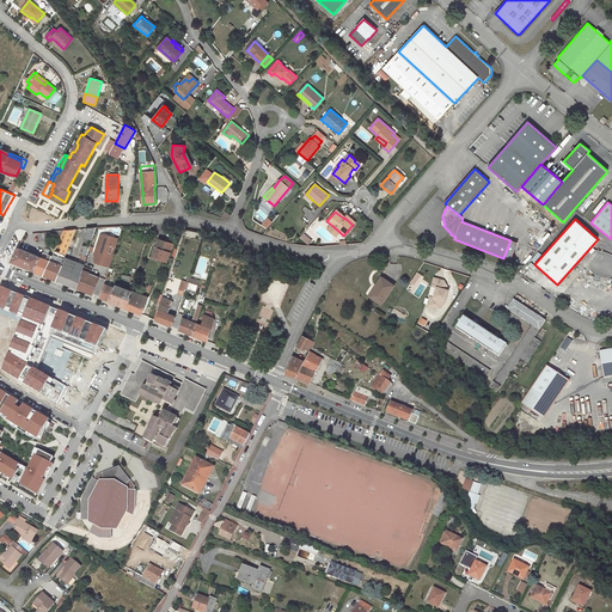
[(336,236),(340,232),(331,225),(328,230),(336,236)]
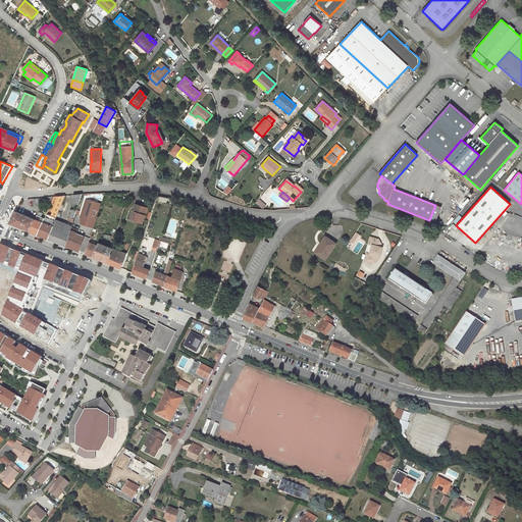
[(79,204),(82,194),(73,195),(72,203),(79,204)]
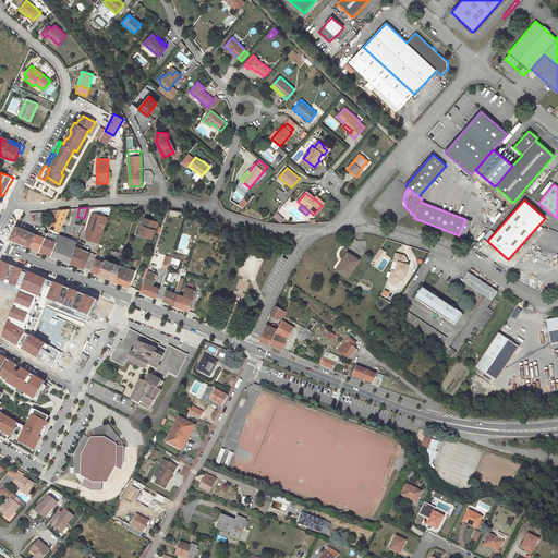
[(59,235),(70,208),(58,209),(53,220),(48,233),(40,251),(51,255),(57,244),(59,239),(58,239),(58,238),(59,235)]
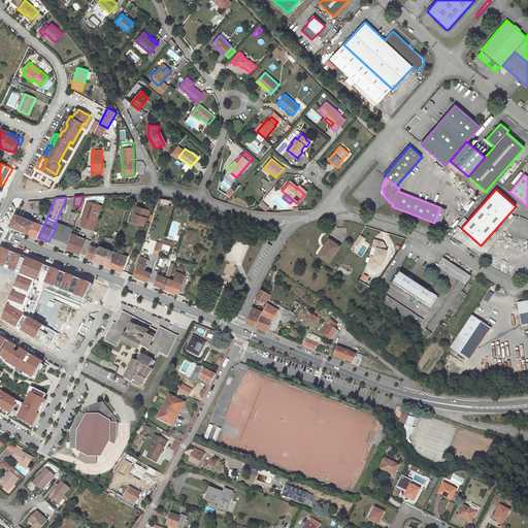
[(51,208),(55,198),(46,199),(43,205),(51,208)]
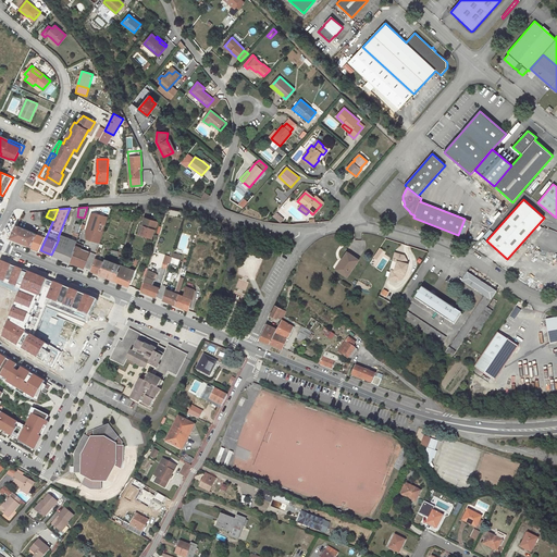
[(35,214),(34,220),(45,219),(46,217),(49,210),(47,210),(47,211),(36,212),(35,214)]
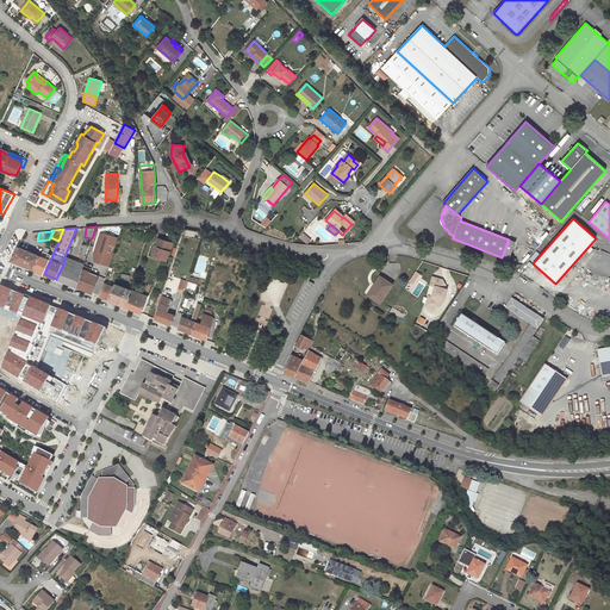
[(94,262),(110,267),(119,238),(104,234),(100,234),(94,255),(94,262)]
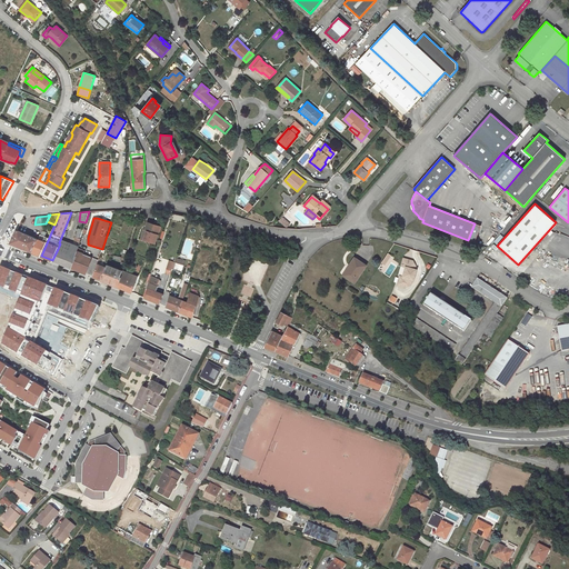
[(290,225),(281,218),(279,221),(287,228),(290,225)]
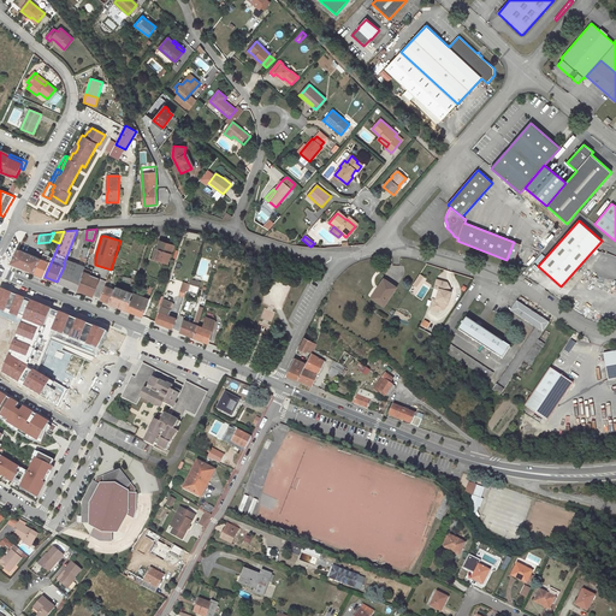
[(171,250),(172,246),(160,241),(157,249),(159,250),(155,260),(169,264),(172,250),(171,250)]
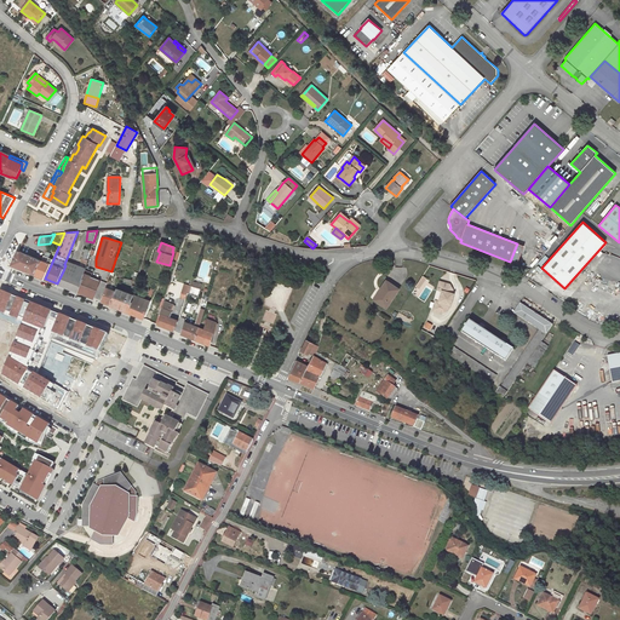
[(41,260),(18,251),(11,265),(34,275),(41,260)]
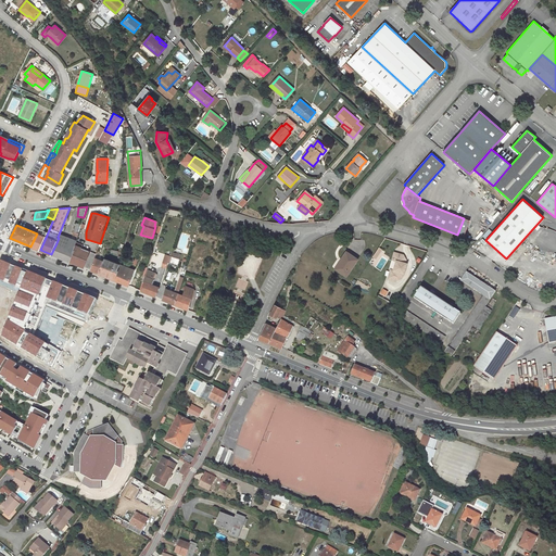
[(48,232),(45,231),(42,236),(37,234),(30,247),(40,250),(48,232)]
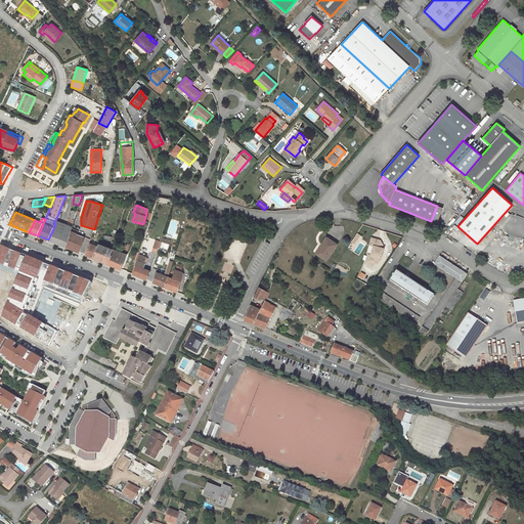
[(67,225),(55,221),(54,223),(54,224),(55,224),(53,229),(63,233),(67,225)]
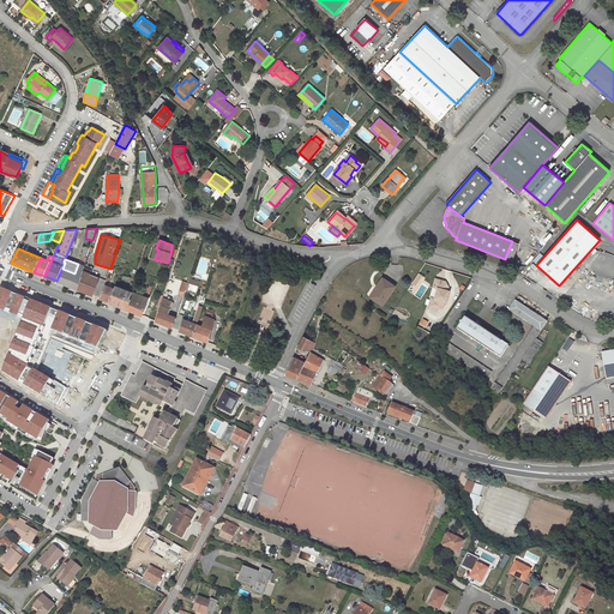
[(84,266),(78,264),(74,274),(62,269),(56,281),(77,289),(83,276),(82,276),(83,271),(84,266)]
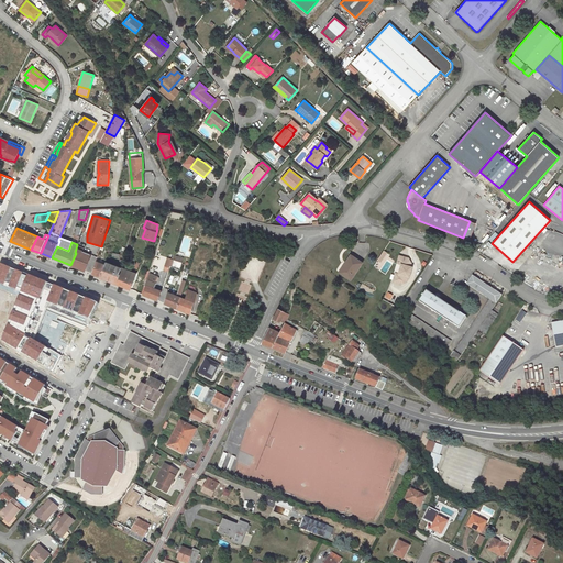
[(90,254),(76,249),(75,253),(76,253),(70,265),(85,271),(89,260),(88,260),(90,254)]
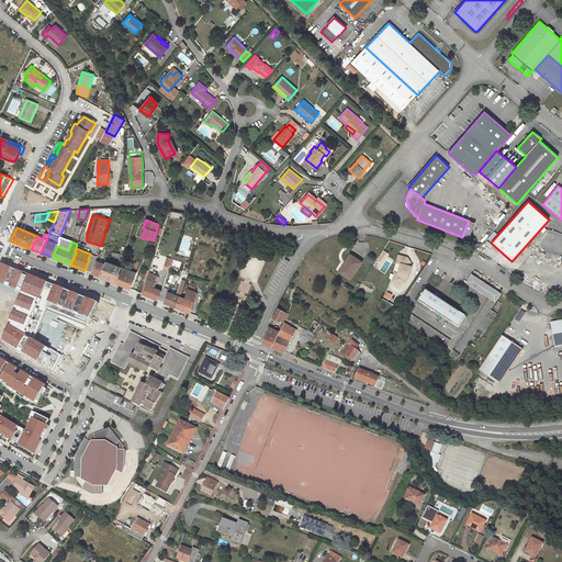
[(361,262),(350,255),(345,262),(347,263),(340,273),(350,280),(361,262)]
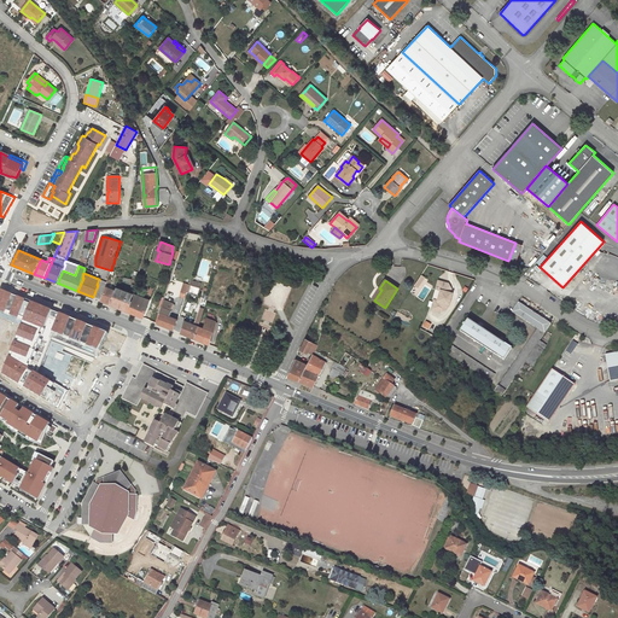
[(449,284),(439,281),(438,289),(441,290),(437,301),(436,301),(433,310),(441,313),(445,309),(448,304),(449,304),(453,293),(450,292),(452,289),(449,284)]
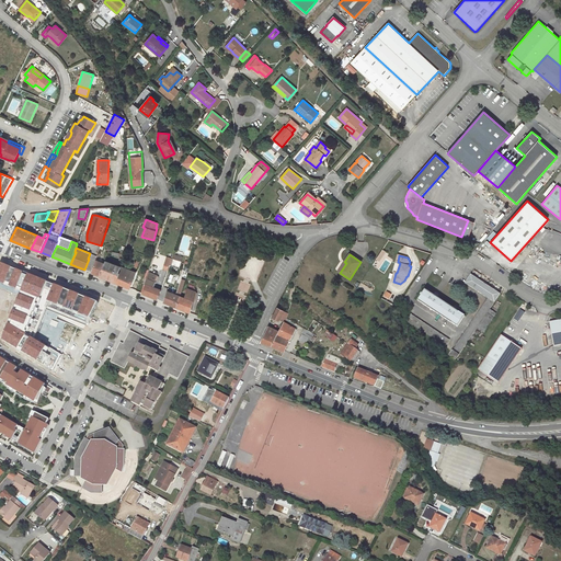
[(180,268),(182,261),(173,259),(171,266),(180,268)]
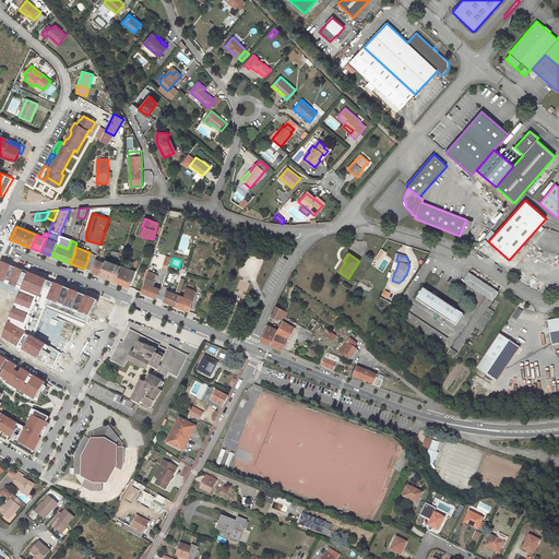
[(0,260),(0,281),(21,288),(0,335),(0,337),(54,369),(62,354),(33,336),(46,305),(87,321),(97,300),(0,260)]
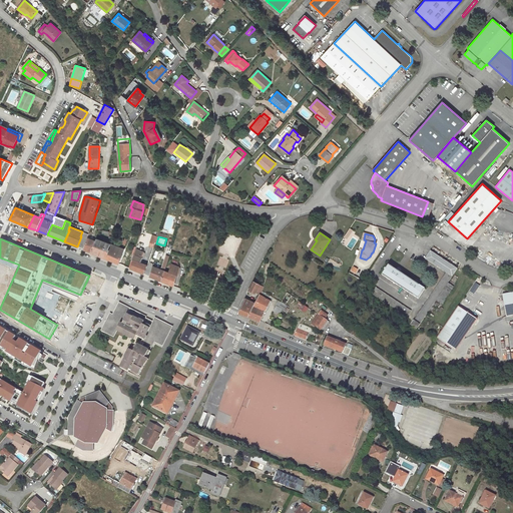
[(91,252),(95,241),(87,238),(83,249),(91,252)]
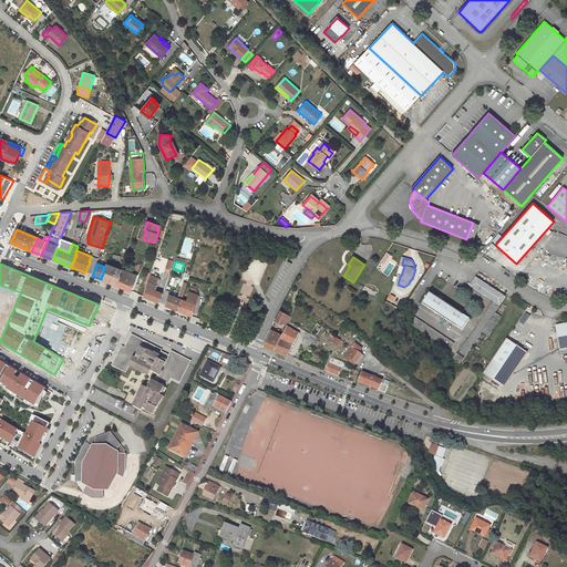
[(122,269),(106,264),(106,265),(105,267),(101,279),(117,286),(121,276),(120,276),(122,269)]
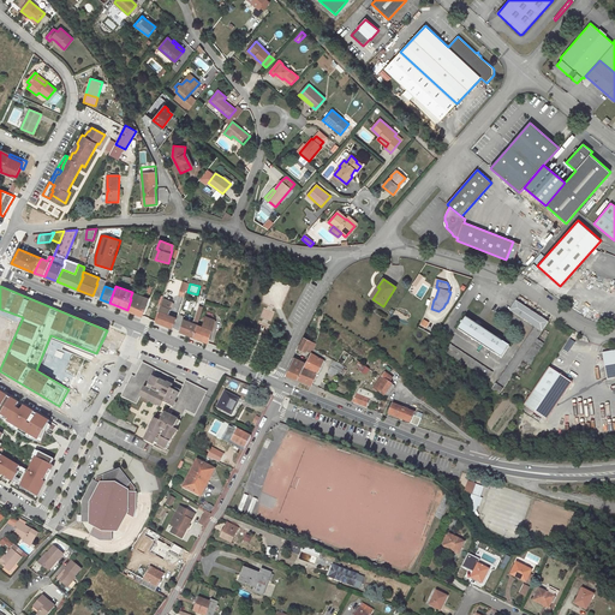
[(131,299),(147,305),(149,299),(132,292),(130,299),(131,299)]
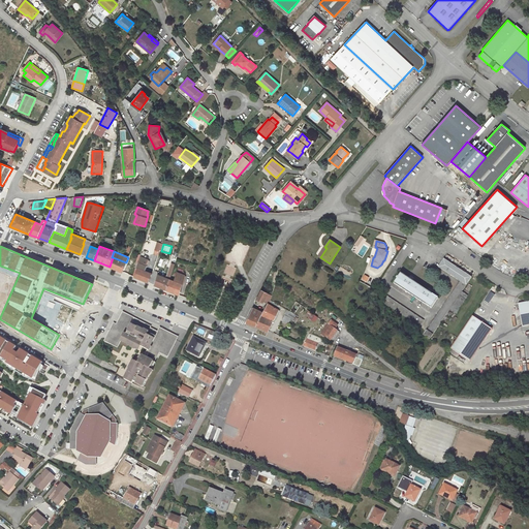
[(110,267),(122,272),(126,262),(113,257),(110,267)]
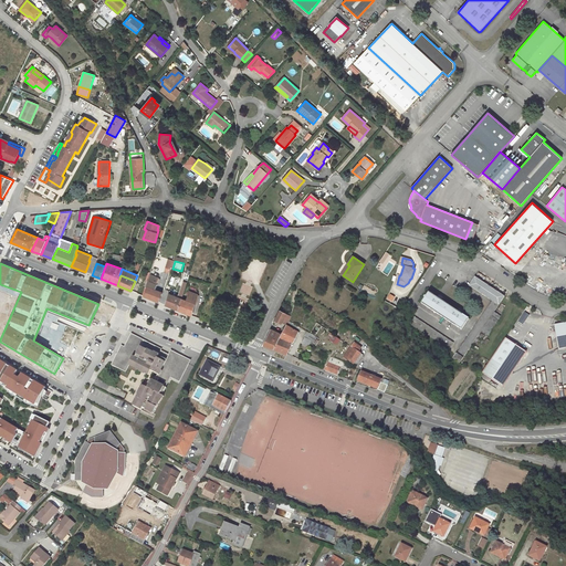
[(156,284),(158,279),(149,275),(148,281),(156,284)]
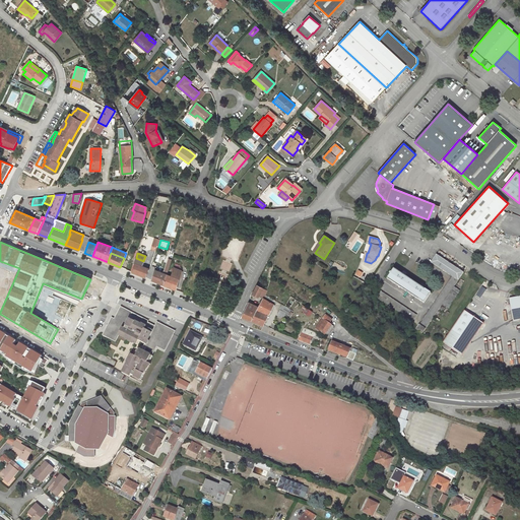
[(452,276),(416,329),(417,330),(423,333),(443,303),(449,294),(454,286),(463,272),(436,254),(431,262),(452,276)]
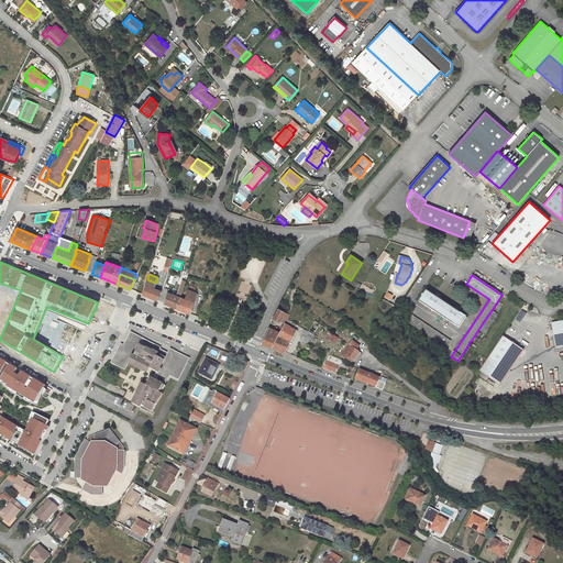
[(143,295),(158,300),(161,291),(161,290),(154,288),(156,283),(155,283),(147,279),(145,286),(146,286),(144,291),(143,295)]
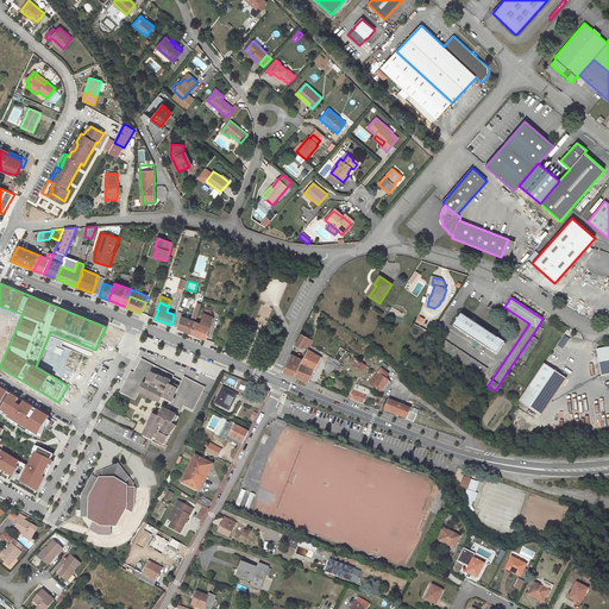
[(195,321),(199,311),(195,309),(194,309),(190,320),(181,316),(177,328),(192,333),(195,321)]
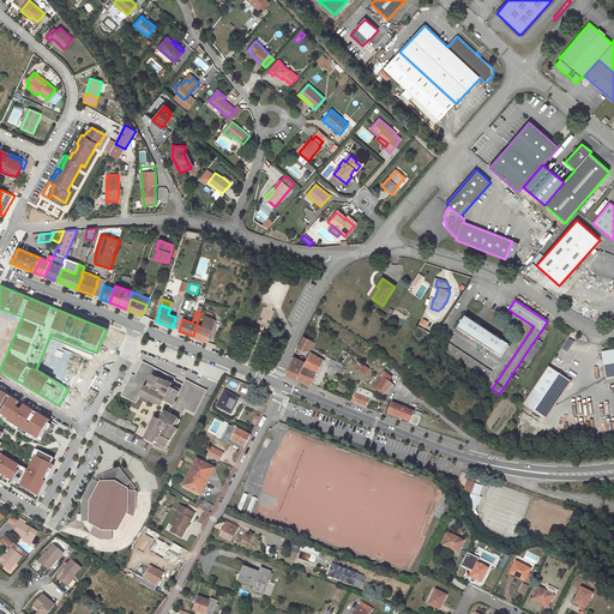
[(208,342),(211,330),(214,319),(212,319),(205,317),(202,326),(197,324),(193,336),(208,342)]
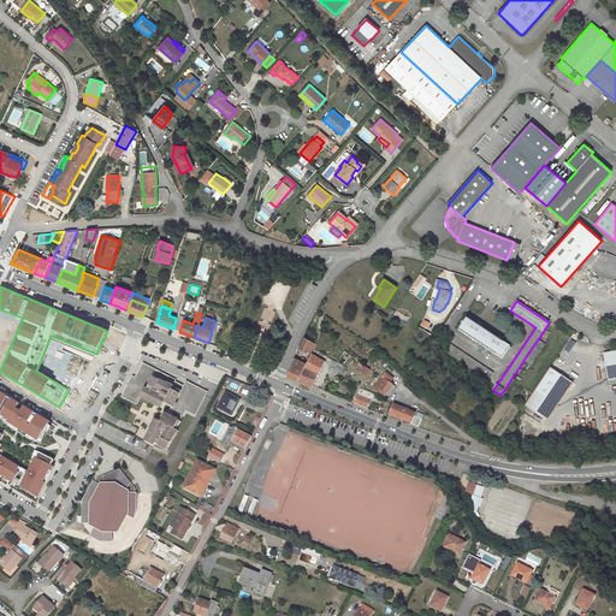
[(479,326),(467,318),(458,330),(502,359),(510,347),(501,341),(497,338),(479,326)]
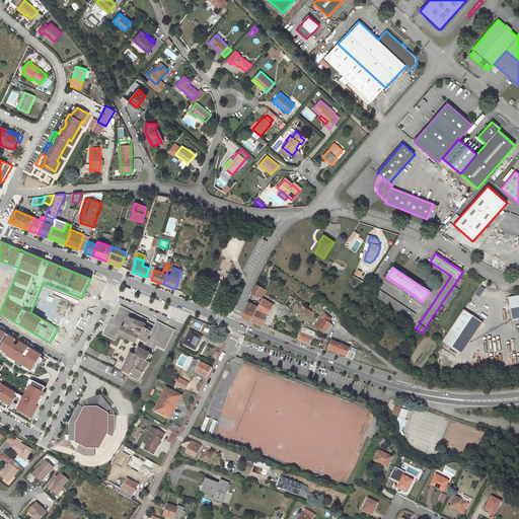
[(263,288),(256,285),(252,293),(258,296),(258,295),(263,288)]
